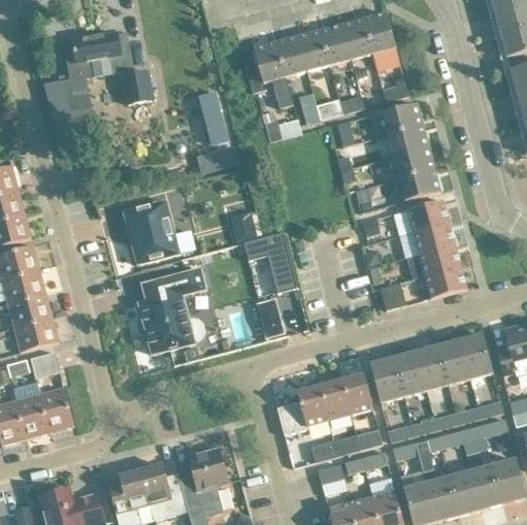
[(491,0),(495,14),(526,6),(526,0),(491,0)]
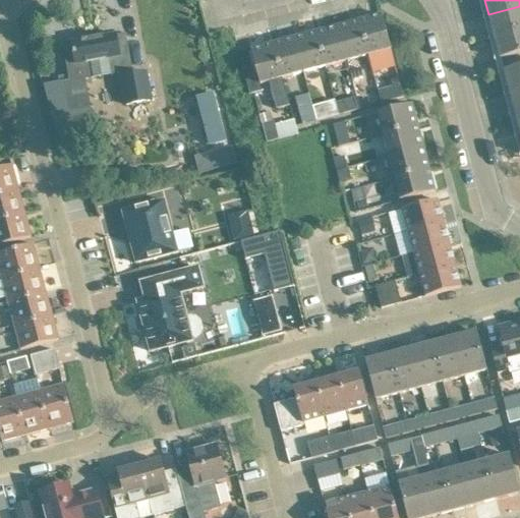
[(519,6),(488,14),(495,36),(519,29),(519,6)]
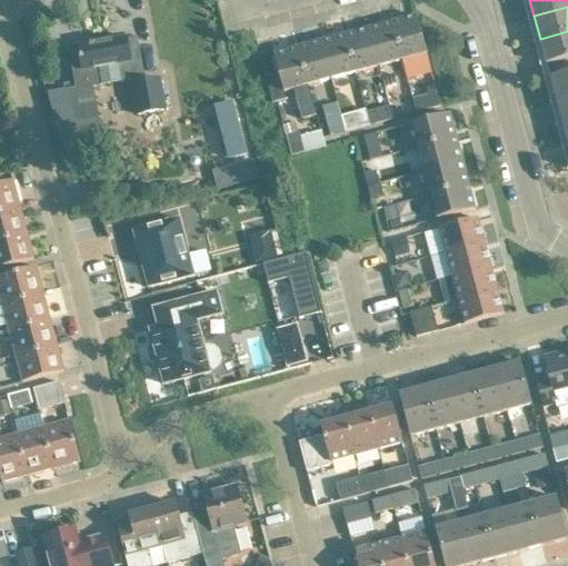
[(417,13),(392,20),(402,58),(407,76),(431,69),(417,13)]
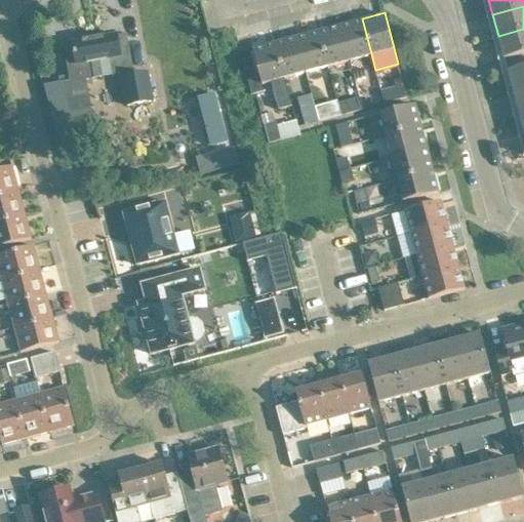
[(362,18),(339,24),(349,58),(371,53),(362,18)]
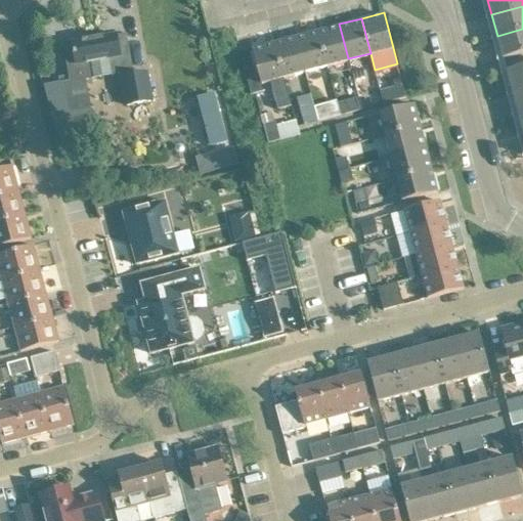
[(339,24),(317,30),(327,64),(348,58),(339,24)]
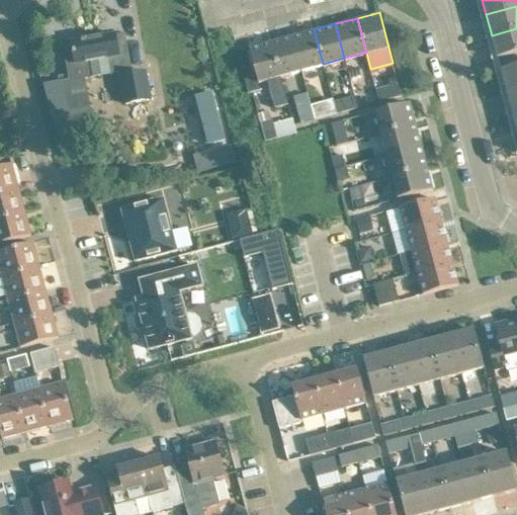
[(516,28),(492,35),(497,57),(516,52),(516,51),(516,28)]
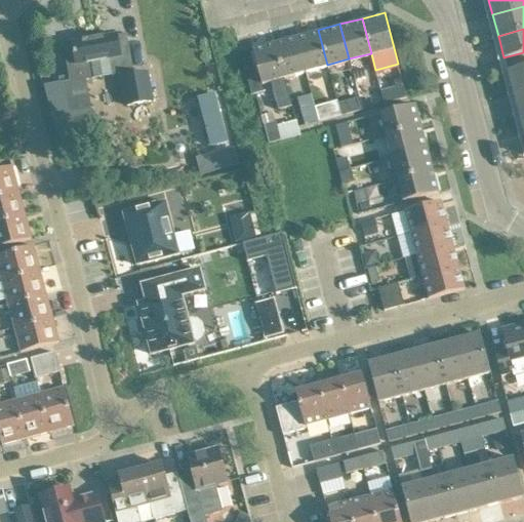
[(327,65),(318,30),(295,36),(305,70),(327,65)]
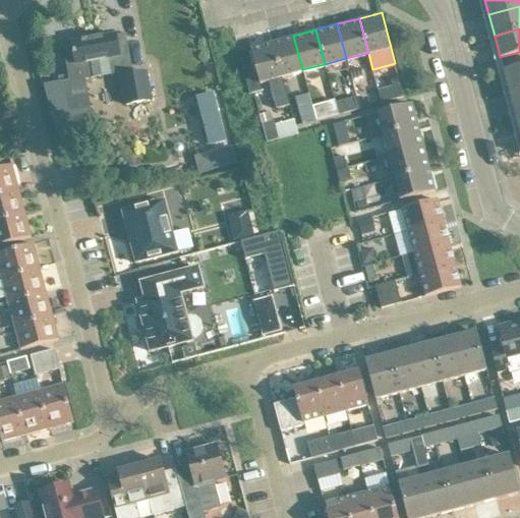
[(59,78),(42,82),(56,137),(59,137),(75,133),(77,133),(78,138),(96,135),(95,130),(90,107),(90,106),(84,76),(93,75),(93,74),(110,71),(131,68),(125,32),(71,40),(62,42),(63,51),(66,63),(68,78),(60,79),(59,79),(59,78)]
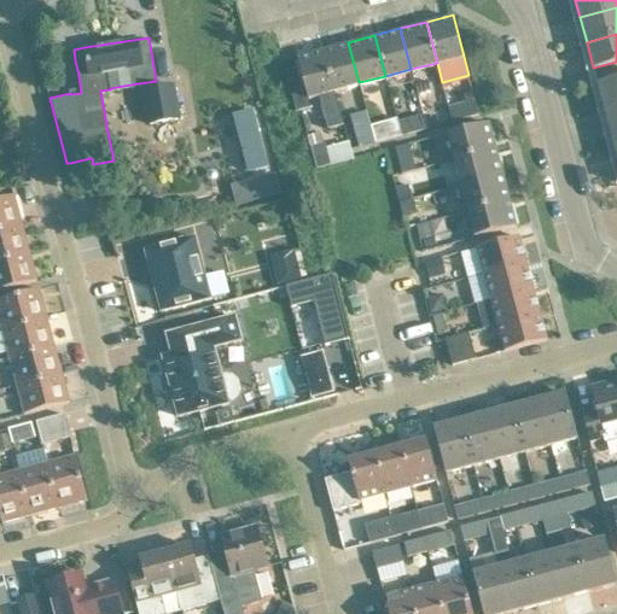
[(348,42),(322,48),(333,89),(359,82),(348,42)]
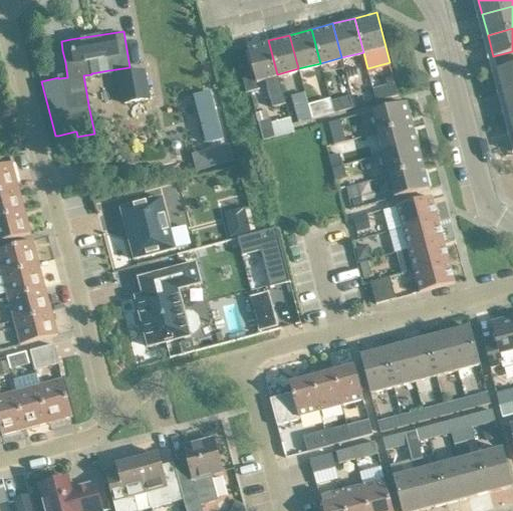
[(277,74),(268,40),(247,46),(248,50),(236,53),(235,51),(240,70),(245,90),(257,87),(256,80),(265,77),(267,84),(266,85),(271,105),(284,101),(277,74)]
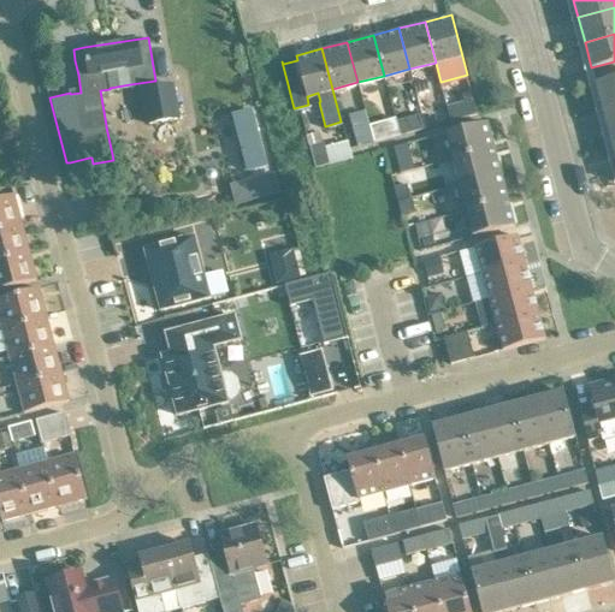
[(614,75),(595,81),(602,106),(614,101),(614,75)]
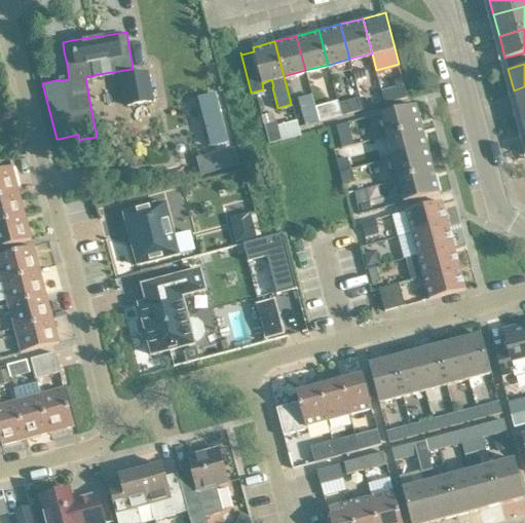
[(147,71),(121,76),(126,104),(152,99),(147,71)]
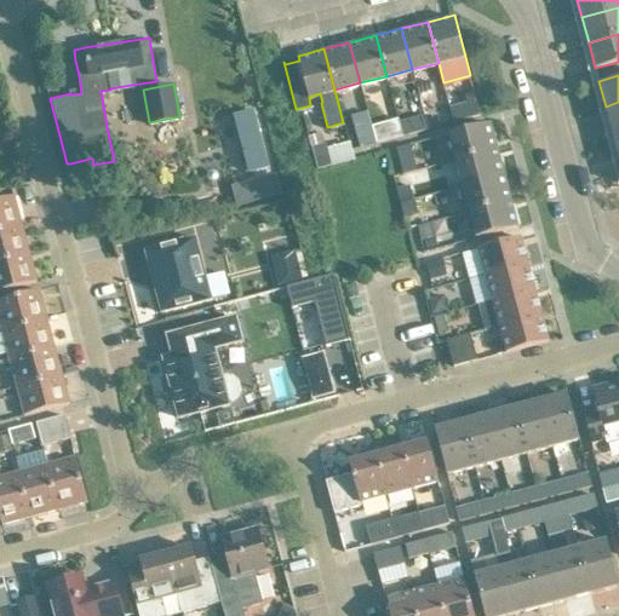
[(475,98),(452,104),(448,105),(452,120),(480,113),(475,98)]
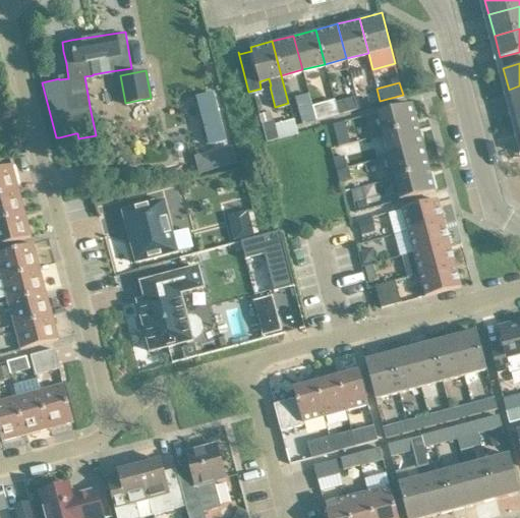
[(519,85),(509,90),(514,111),(519,109),(519,85)]
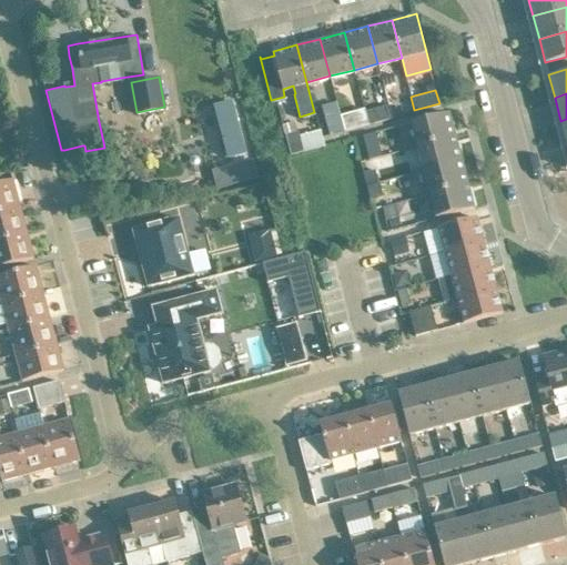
[(231,99),(213,103),(226,155),(245,151),(231,99)]
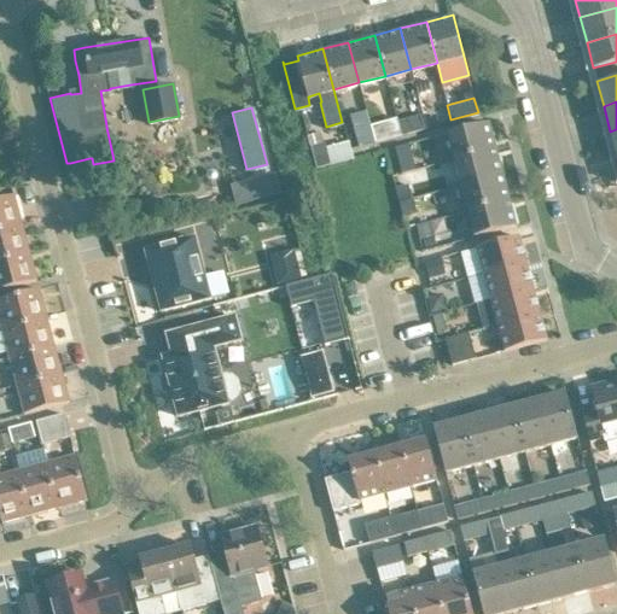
[(423,111),(396,117),(400,133),(426,126),(423,111)]
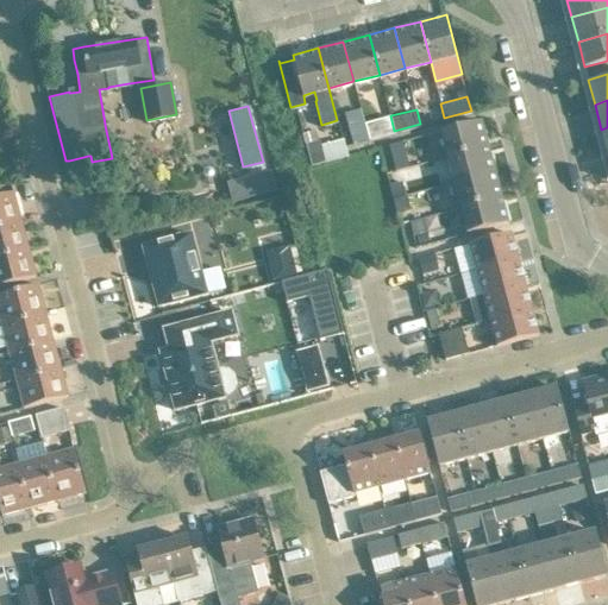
[(364,120),(365,125),(368,134),(369,138),(394,131),(390,115),(378,119),(377,117),(364,120)]
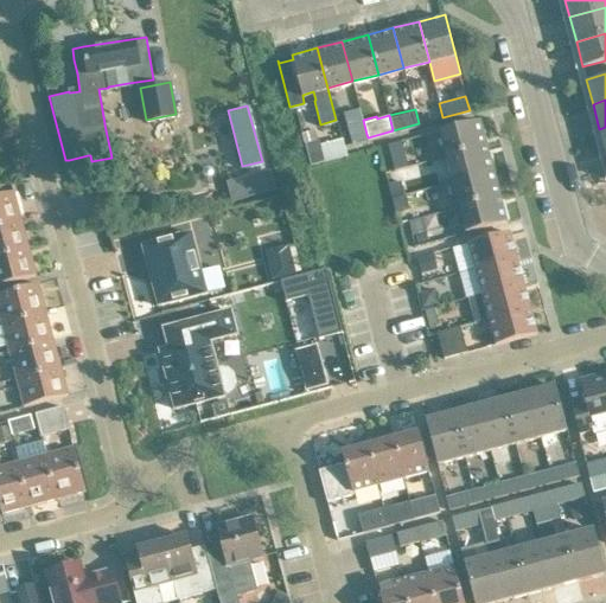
[(479,119),(455,124),(439,129),(445,154),(486,143),(479,119)]
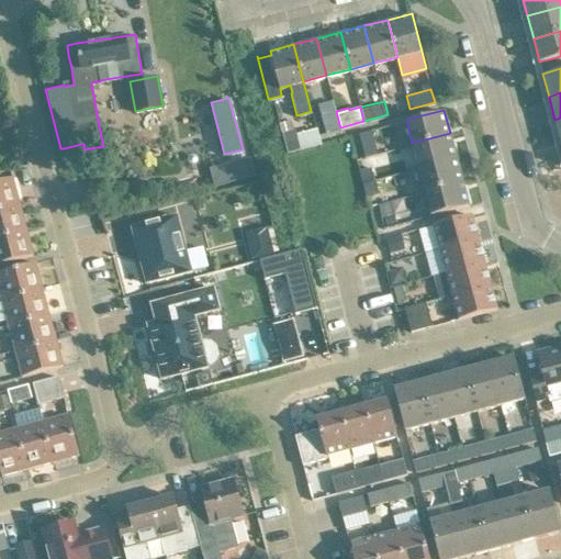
[(339,124),(337,115),(336,111),(321,115),(325,132),(328,131),(340,127),(339,124)]
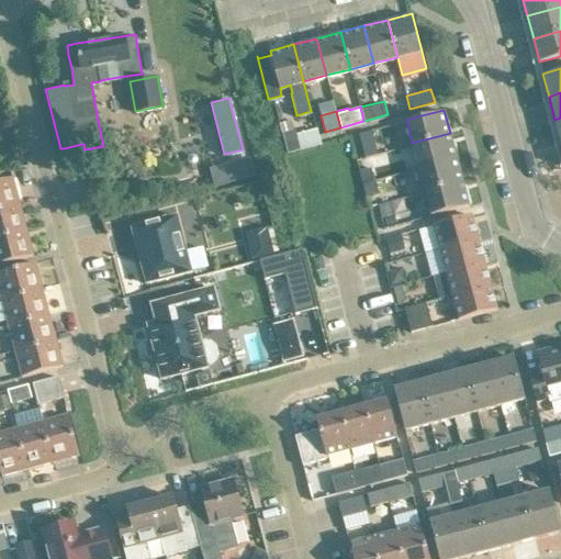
[(300,148),(322,143),(316,125),(295,131),(294,126),(281,130),(287,151),(300,147),(300,148)]
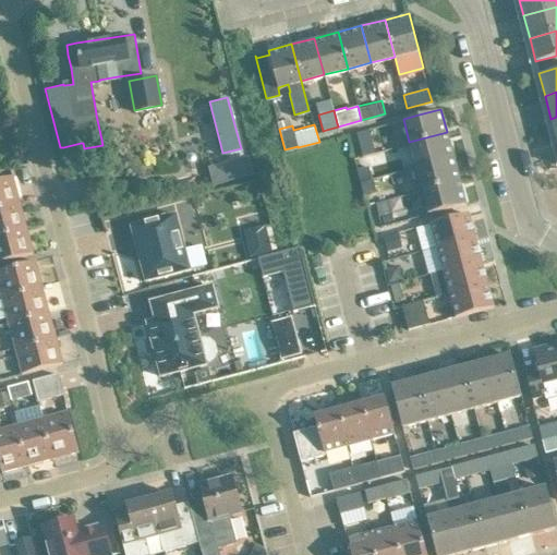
[(367,128),(355,131),(361,155),(374,152),(367,128)]
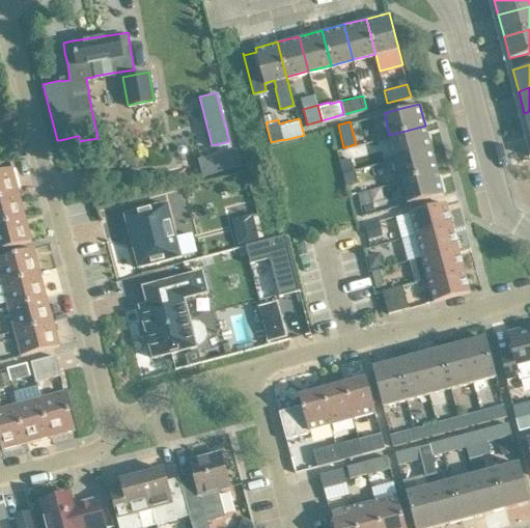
[(425,126),(389,135),(395,158),(430,148),(425,126)]
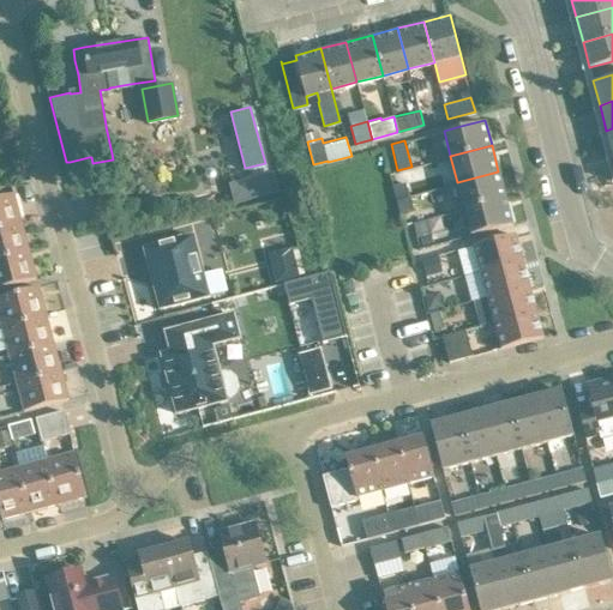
[(277,189),(272,170),(253,175),(258,194),(277,189)]
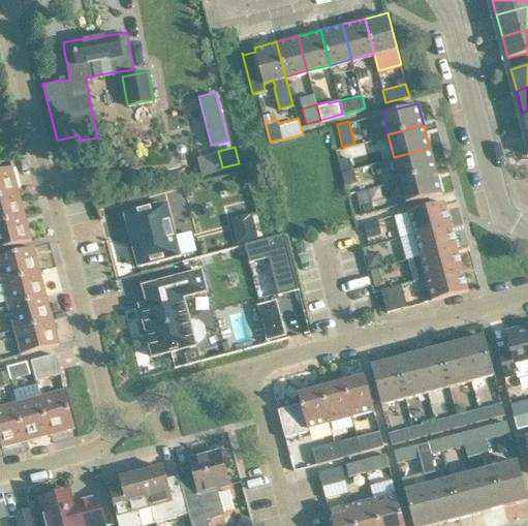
[(429,148),(394,157),(400,179),(435,169),(429,148)]
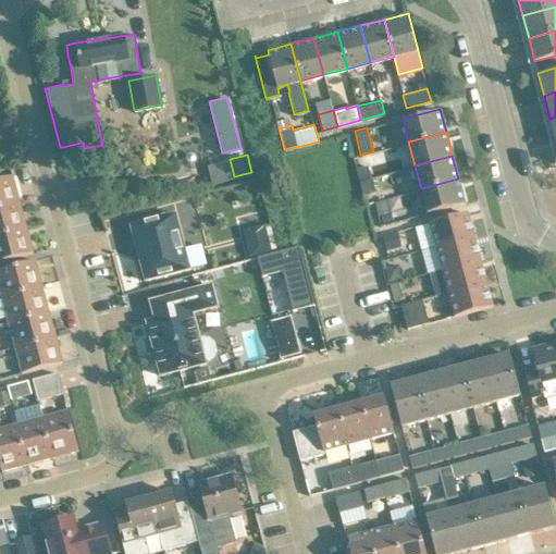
[(33,184),(44,183),(41,162),(31,164),(33,184)]
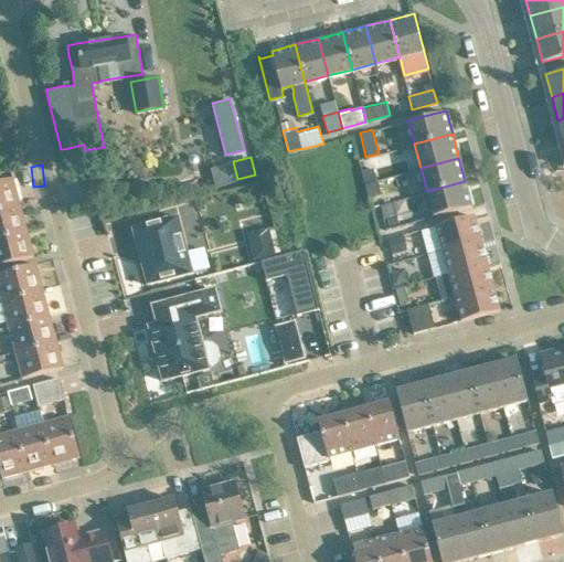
[(361,169),(360,169),(363,182),(375,180),(372,167),(361,169)]
